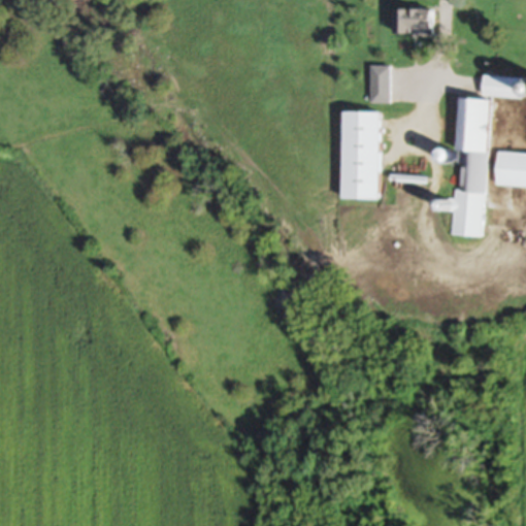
[(431,33),(431,8),(393,8),(393,33),(431,33)]
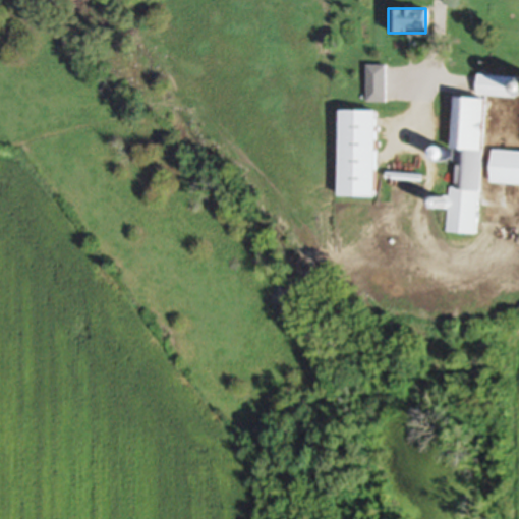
[(383,65),(364,65),(364,102),(383,102),(383,65)]
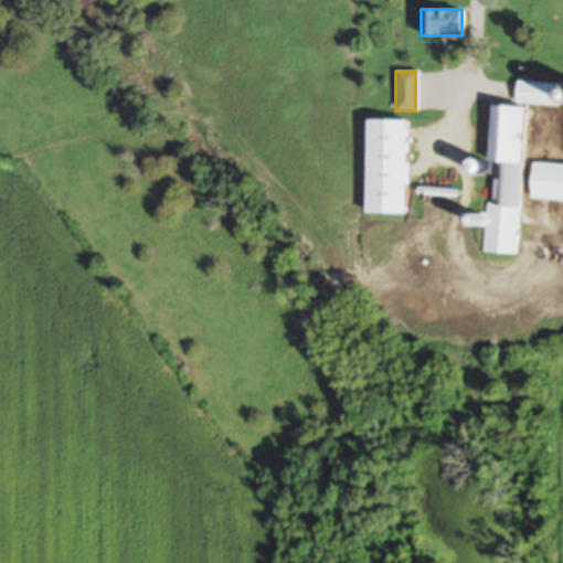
[(514,104),(556,103),(556,81),(513,82),(514,104)]
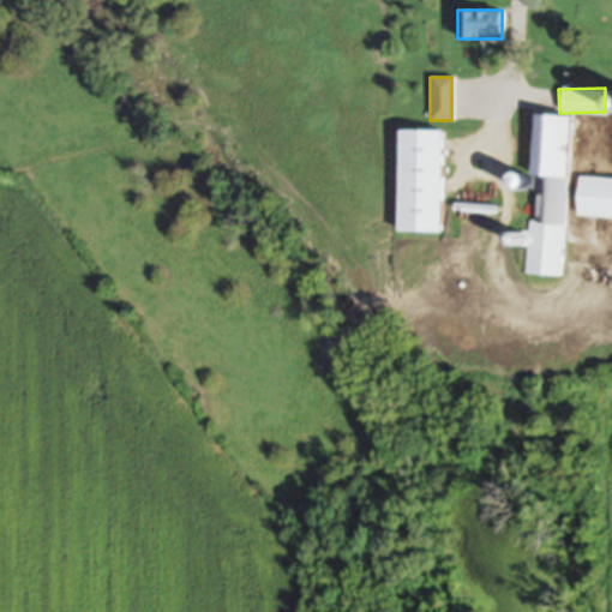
[(529,175),(549,177),(546,220),(525,217),(523,244),(525,244),(523,273),(558,275),(567,115),(533,113),(529,175)]
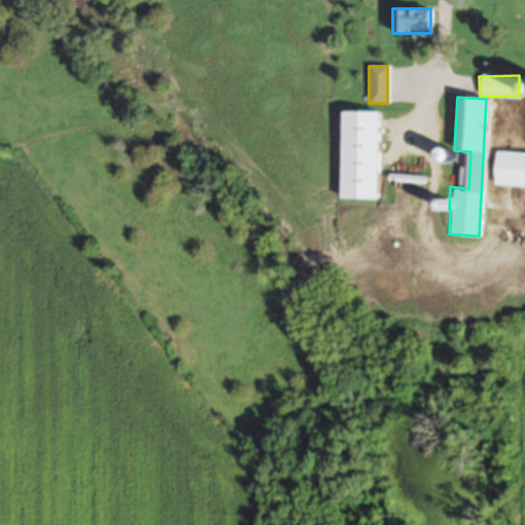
[(378,199),(378,111),(341,111),(341,199),(378,199)]
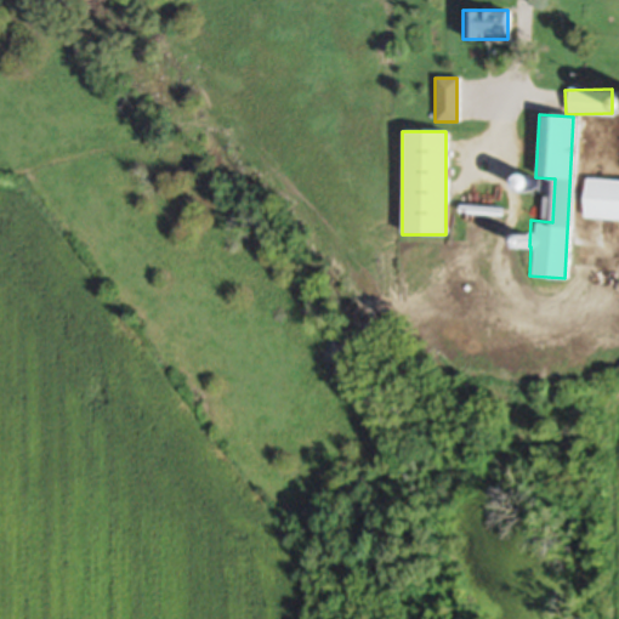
[(618,180),(583,177),(579,217),(618,220),(618,180)]
